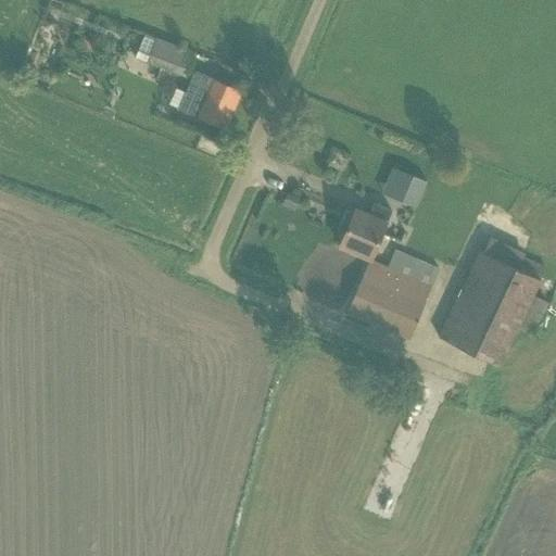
[(148,62),(165,68),(185,76),(193,54),(155,40),(148,62)]
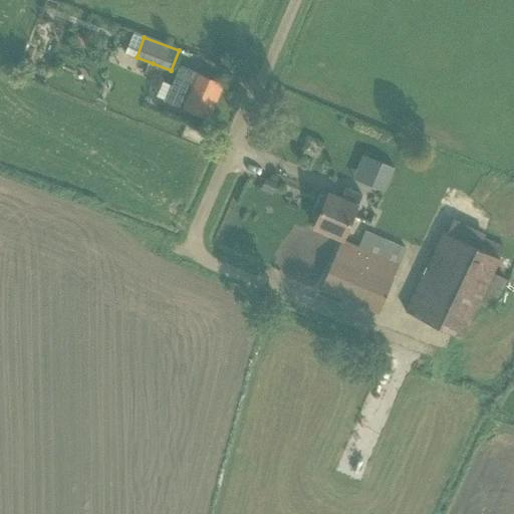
[(77,38),(73,47),(84,51),(87,42),(77,38)]
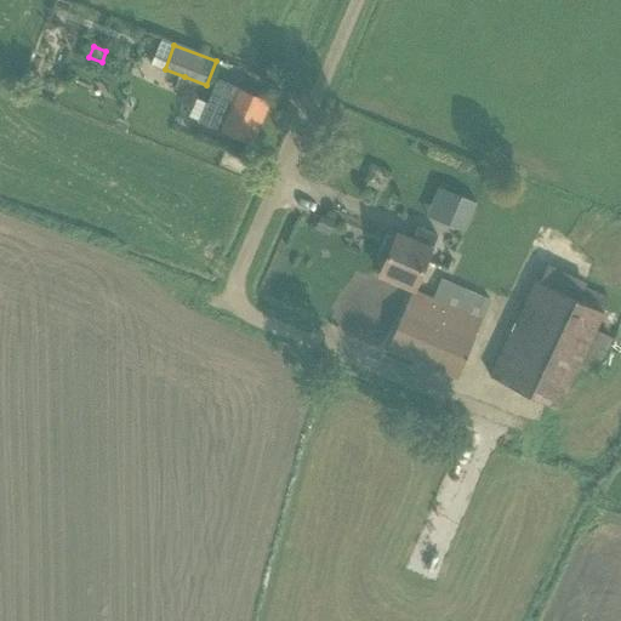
[(217,80),(208,103),(200,121),(251,143),(258,125),(256,124),(258,119),(261,120),(268,102),(217,80)]
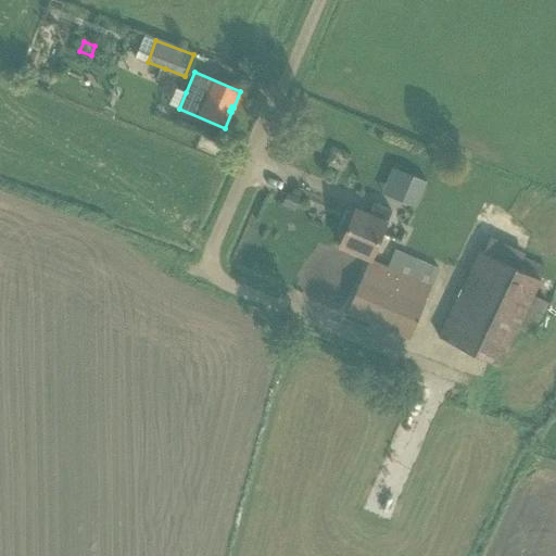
[(397,169),(386,196),(414,207),(426,181),(397,169)]
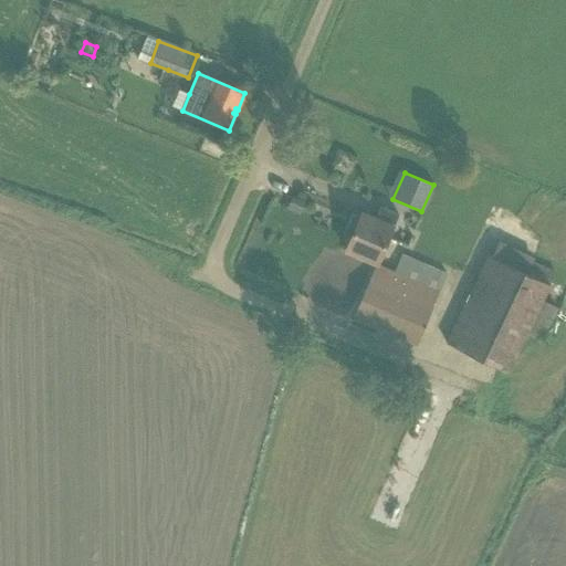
[(376,264),(398,215),(380,207),(376,219),(362,212),(359,218),(352,215),(346,228),(354,231),(345,251),(376,264)]
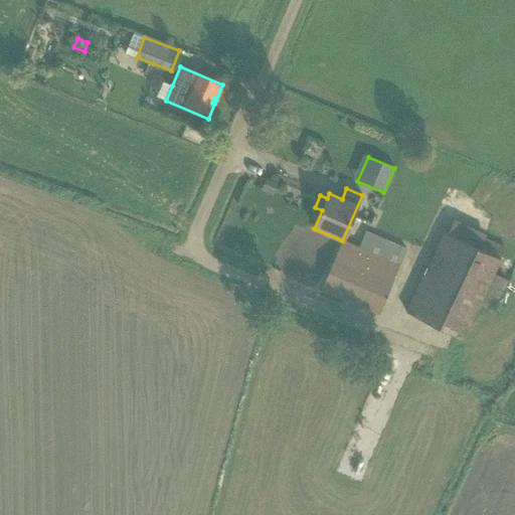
[(453,219),(447,233),(444,232),(405,313),(462,339),(478,304),(493,310),(506,281),(492,274),(504,248),(484,238),(486,235),(453,219)]
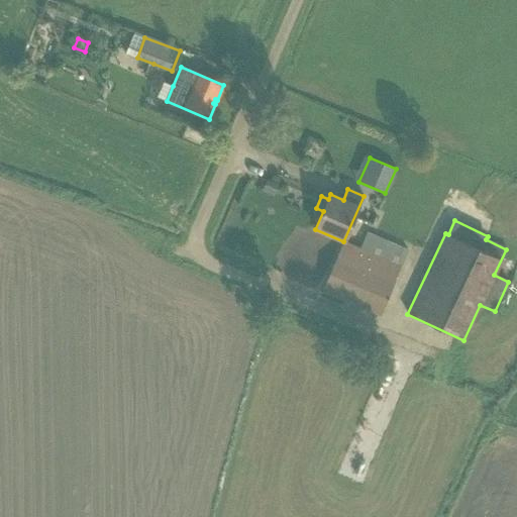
[(343,241),(322,291),(381,315),(408,250),(367,233),(359,248),(343,241)]
